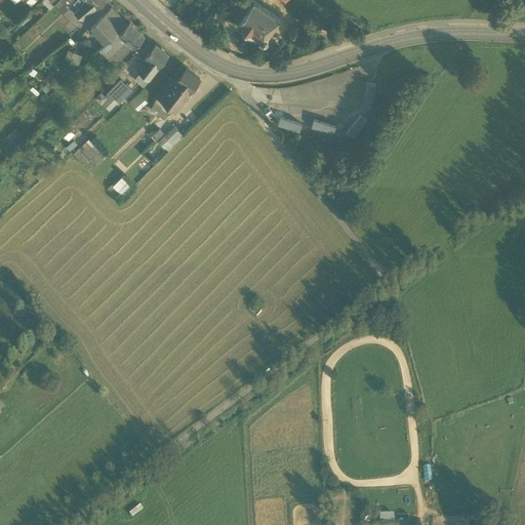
[(54,5),(49,0),(47,2),(45,0),(43,0),(41,2),(49,10),(54,5)]
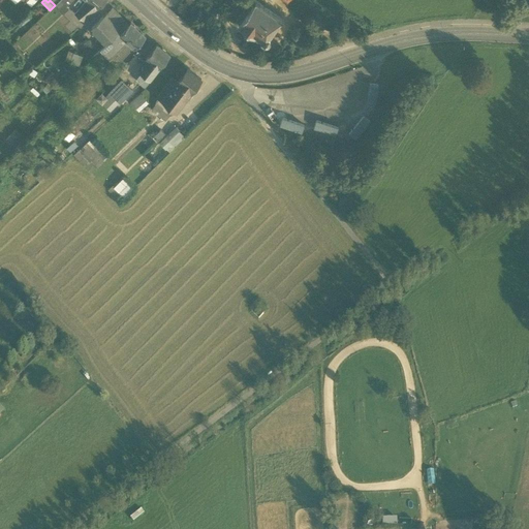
[(60,0),(55,5),(60,11),(66,5),(71,0),(70,0),(60,0)]
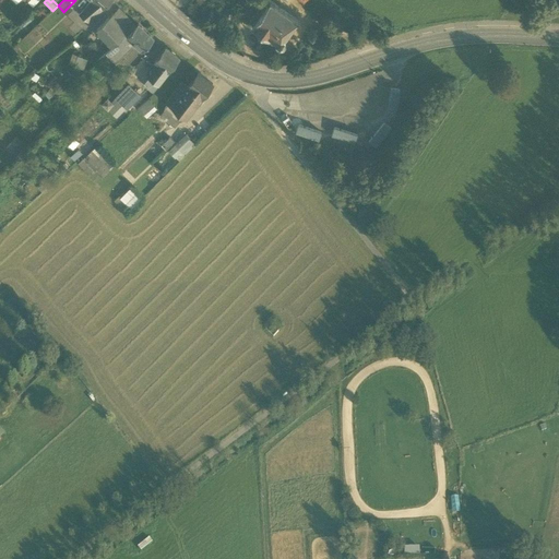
[(110,0),(91,0),(92,0),(80,15),(87,22),(108,2),(108,3),(110,0)]
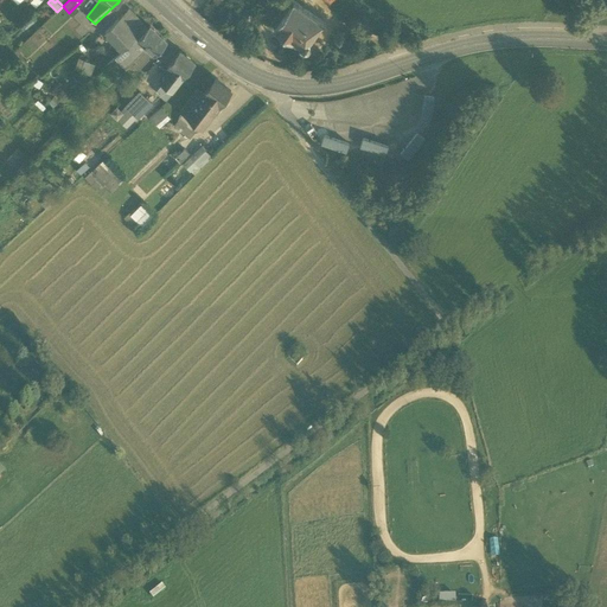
[(274,27),(291,40),(289,44),(292,48),(296,49),(300,46),(305,50),(307,49),(310,45),(310,42),(324,21),(293,0),(288,7),(285,5),(272,23),(275,25),(274,27)]
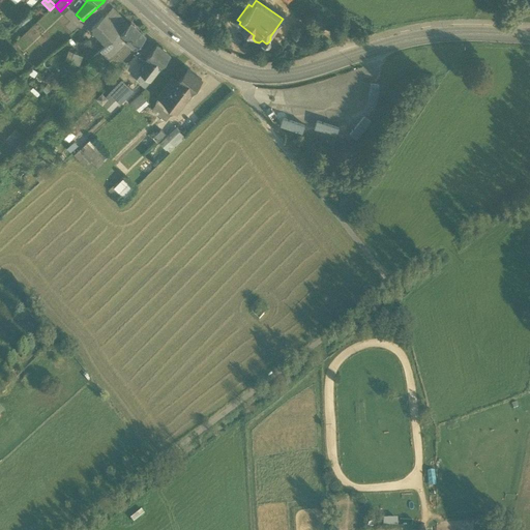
[(66,5),(60,11),(63,15),(69,8),(66,5)]
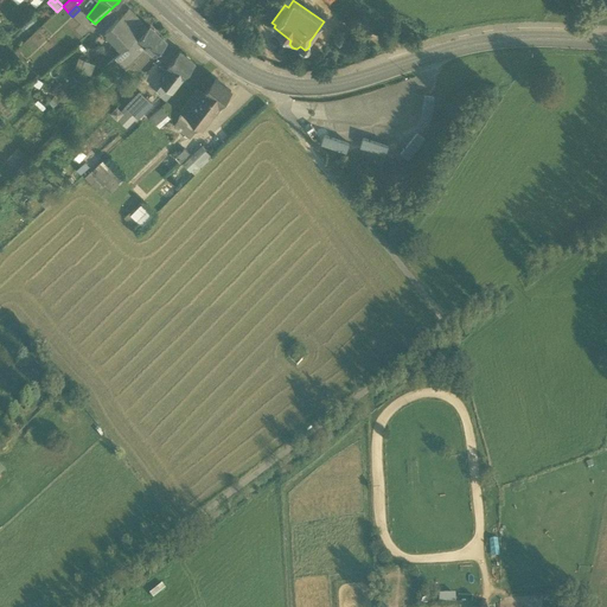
[(129,8),(117,19),(135,39),(147,29),(129,8)]
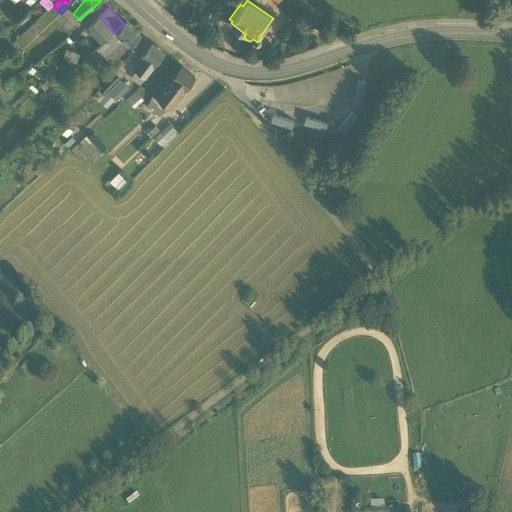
[(100,39),(103,43),(111,35),(114,33),(99,16),(88,26),(100,39)]
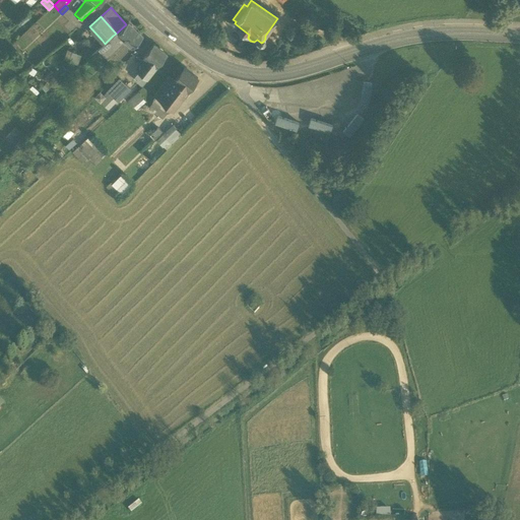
[(127,44),(132,48),(143,36),(129,21),(117,34),(124,41),(122,43),(125,46),(127,44)]
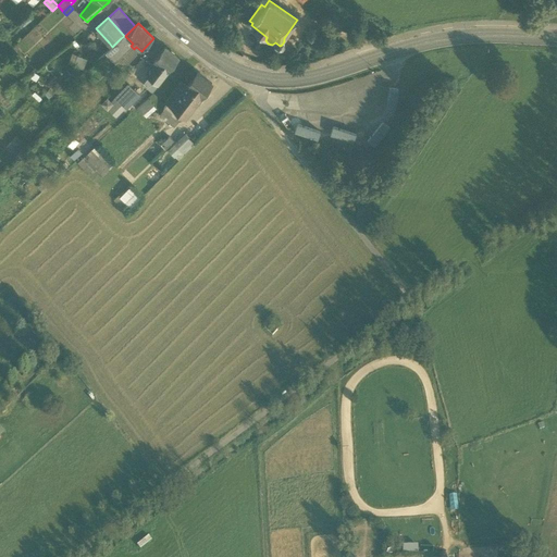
[(127,45),(116,53),(119,57),(131,46),(133,44),(125,36),(124,36),(121,38),(127,45)]
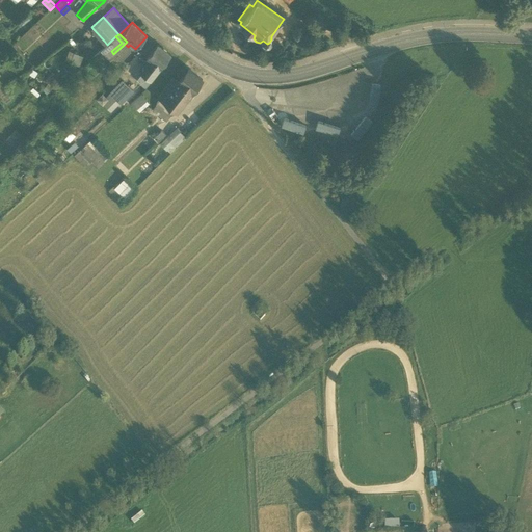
[(122,43),(115,36),(107,45),(111,51),(122,43)]
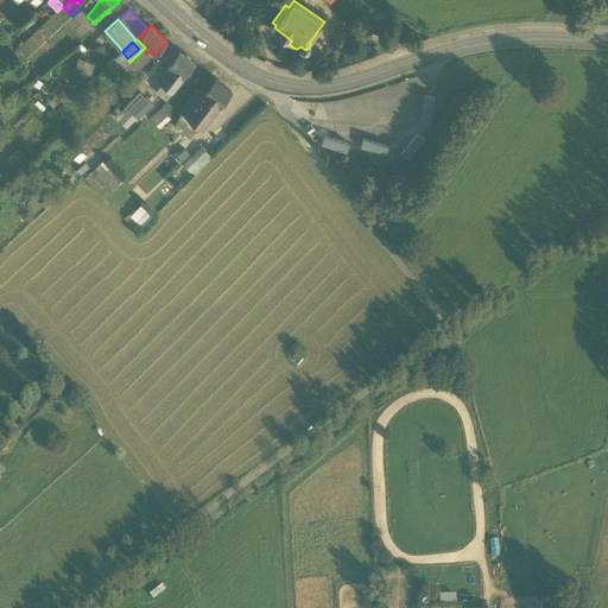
[(115,57),(125,65),(130,62),(127,58),(122,51),(115,57)]
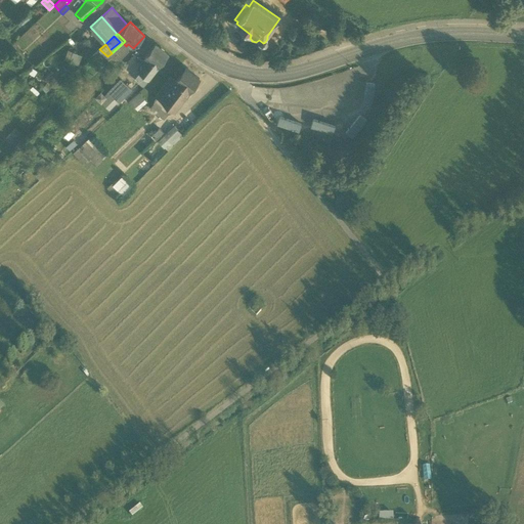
[(144,56),(148,60),(158,68),(168,54),(155,44),(144,56)]
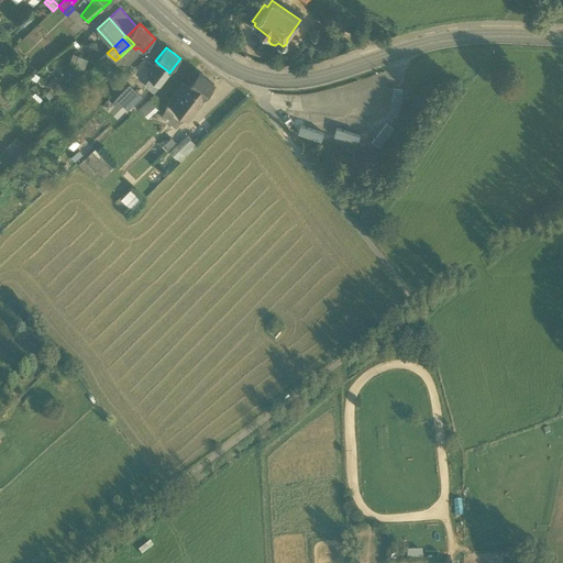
[(69,64),(75,65),(78,56),(73,54),(69,64)]
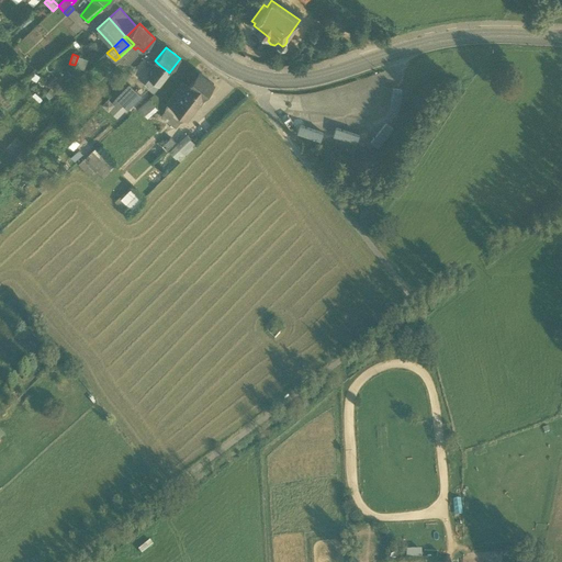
[(88,59),(78,56),(75,65),(75,66),(85,69),(88,59)]
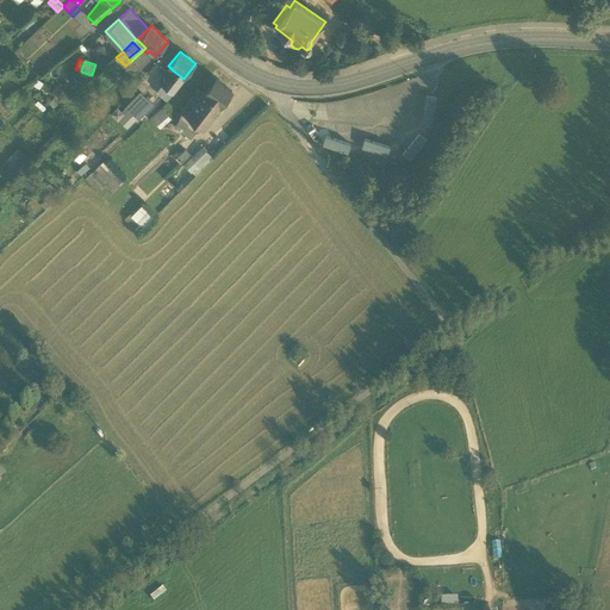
[(172,93),(184,79),(173,70),(161,85),(162,85),(172,93)]
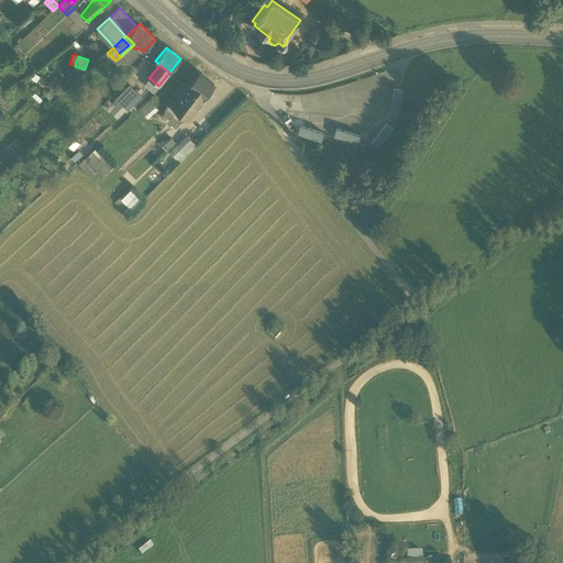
[(185,91),(196,100),(199,96),(203,99),(214,85),(199,73),(188,87),(185,91)]
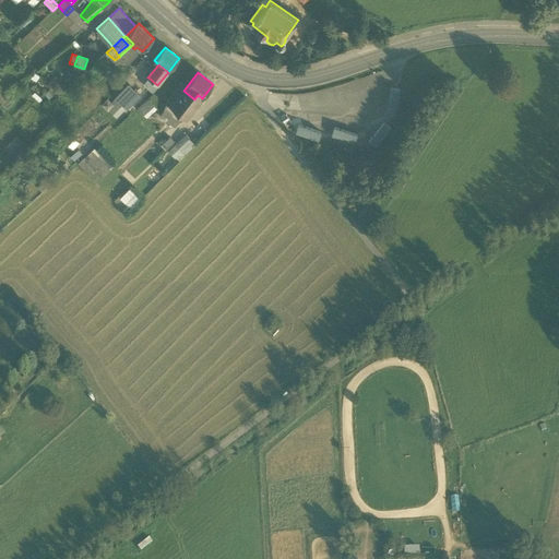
[(157,85),(149,78),(144,83),(146,85),(145,86),(152,93),(157,85)]
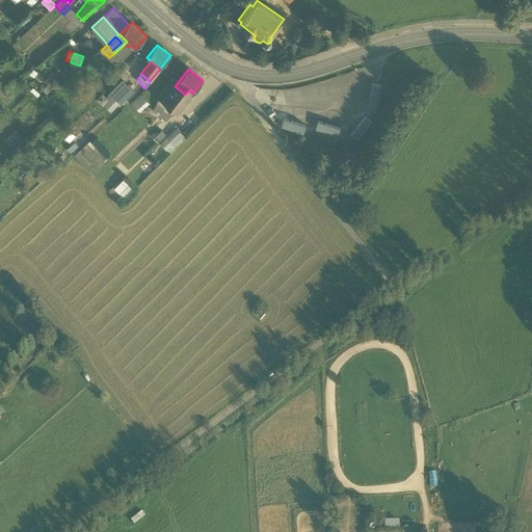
[(177,113),(188,98),(185,95),(175,86),(178,82),(174,79),(158,98),(177,113)]
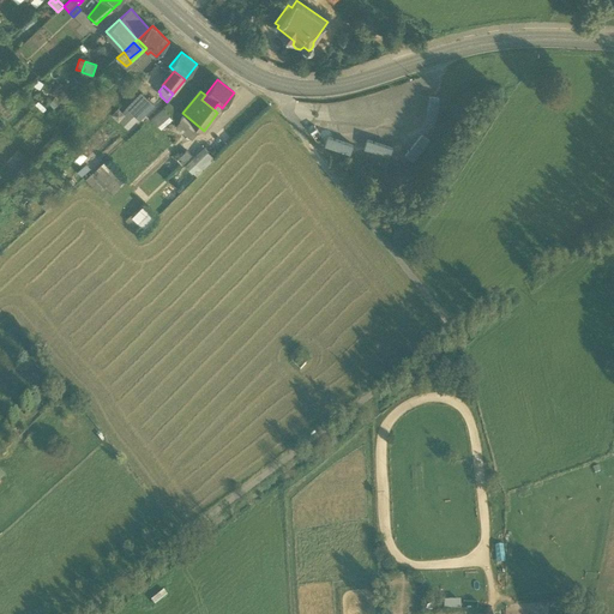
[(127,108),(138,119),(154,104),(143,92),(127,108)]
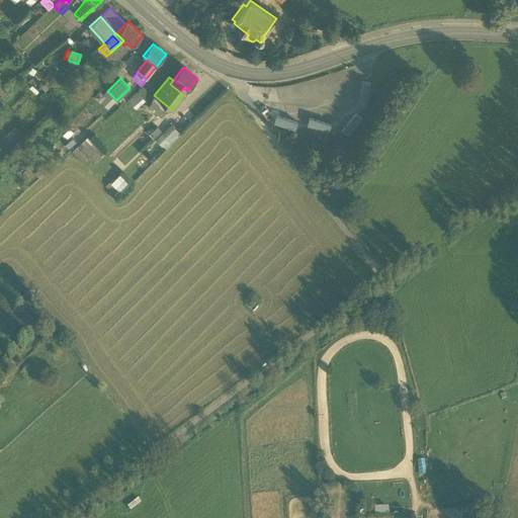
[(361,81),(358,102),(366,104),(370,82),(361,81)]
